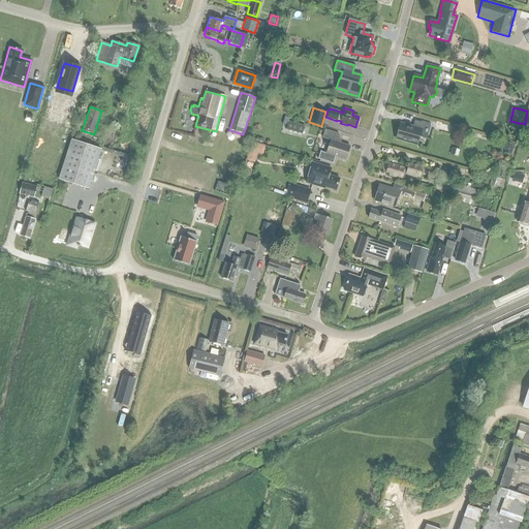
[(410,142),(417,144),(419,137),(426,138),(430,125),(414,120),(412,128),(399,124),(396,137),(403,139),(402,142),(409,144),(410,142)]
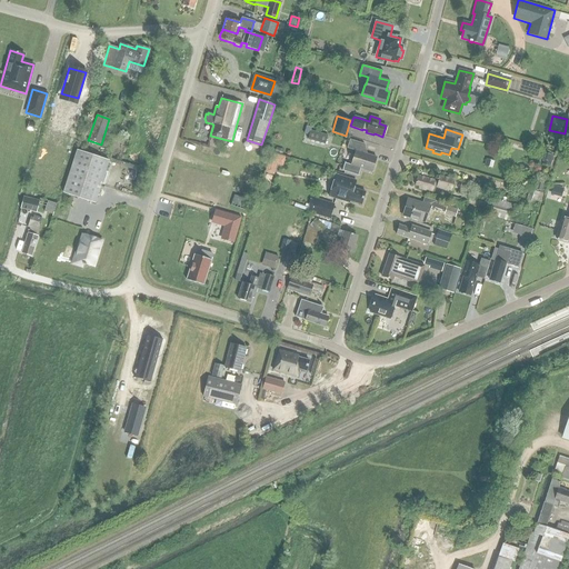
[(307,139),(325,145),(327,135),(310,130),(307,139)]
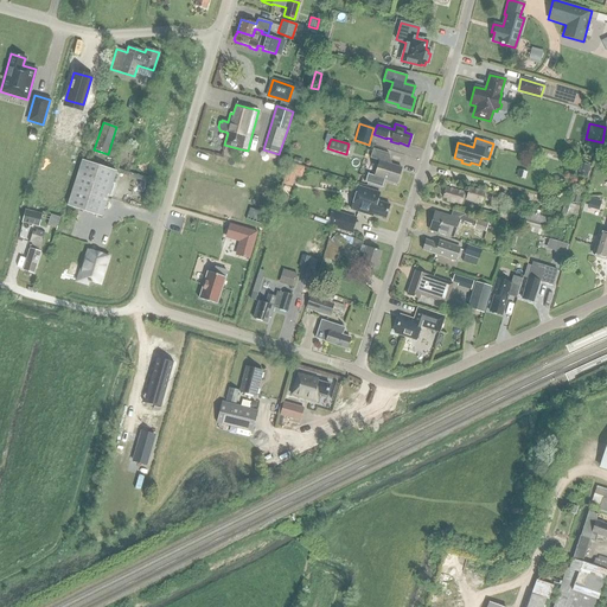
[(389,154),(372,148),(370,158),(378,160),(374,177),(366,174),(364,183),(382,189),(384,180),(396,184),(401,167),(387,163),(389,154)]
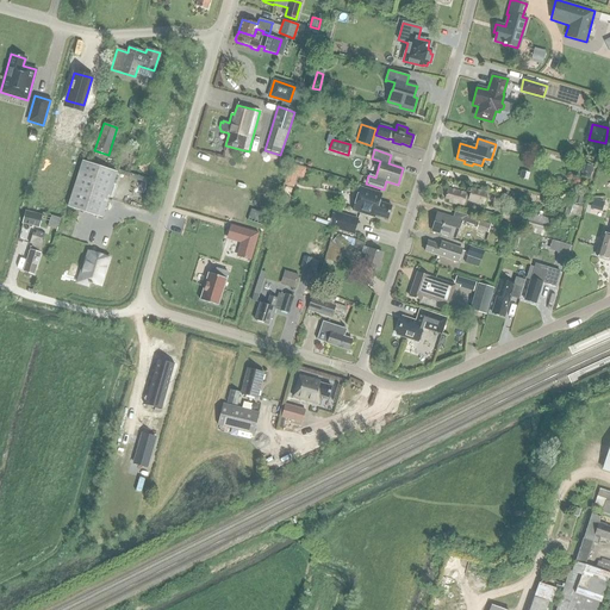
[(68,206),(101,218),(116,172),(82,161),(68,206)]
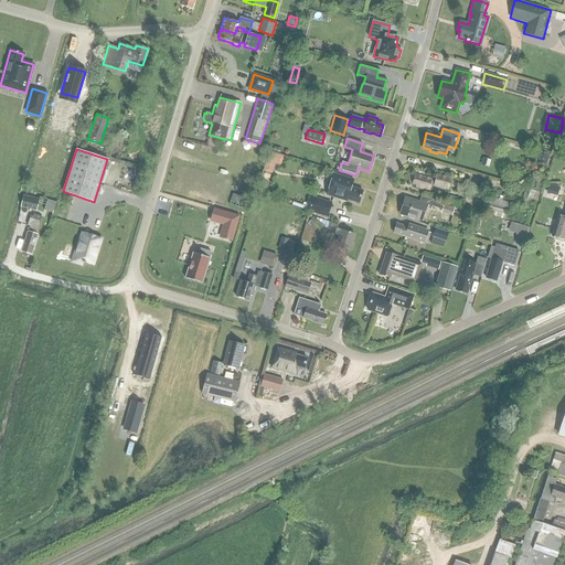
[(327,194),(347,201),(347,200),(359,203),(362,191),(351,188),(353,180),(333,173),(327,194)]
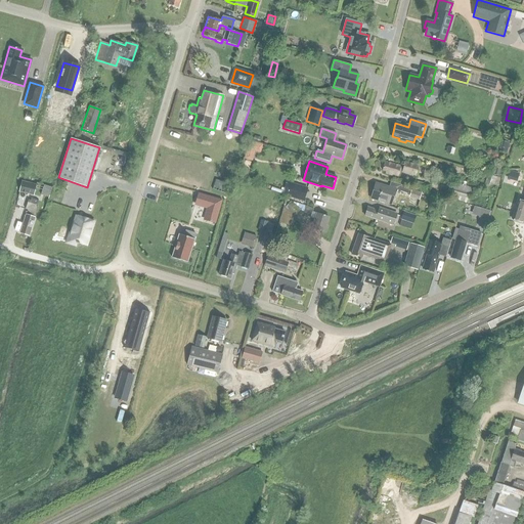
[(401,170),(401,173),(416,177),(419,166),(404,162),(402,168),(400,168),(401,166),(385,162),(382,170),(386,171),(385,173),(398,177),(400,170),(401,170)]
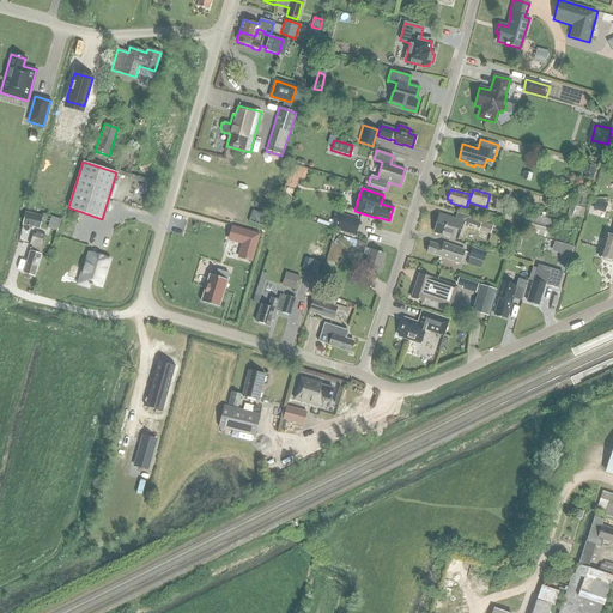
[(510,210),(521,212),(522,205),(511,202),(510,210)]
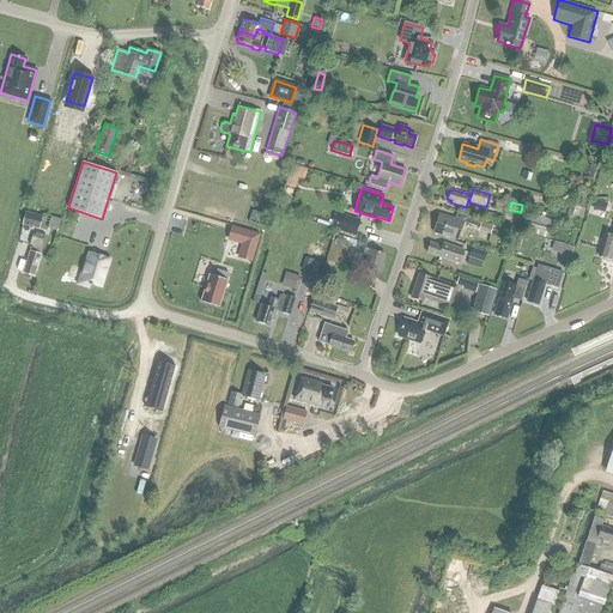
[(22,224),(38,229),(42,217),(25,212),(22,224)]
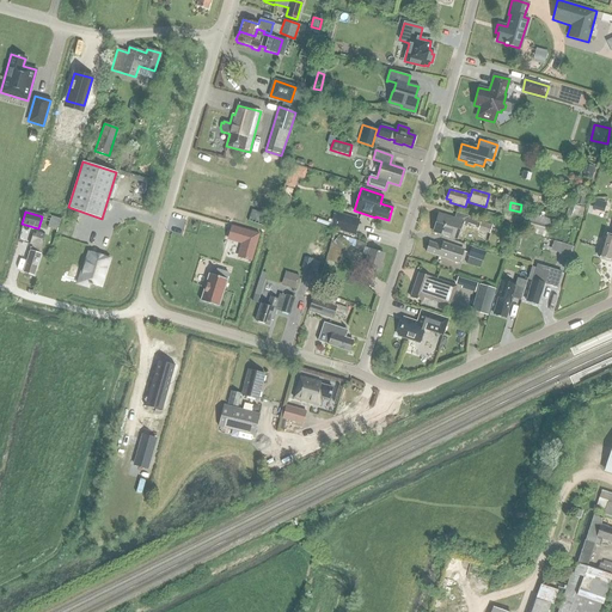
[(481,218),(500,222),(501,216),(482,212),(481,218)]
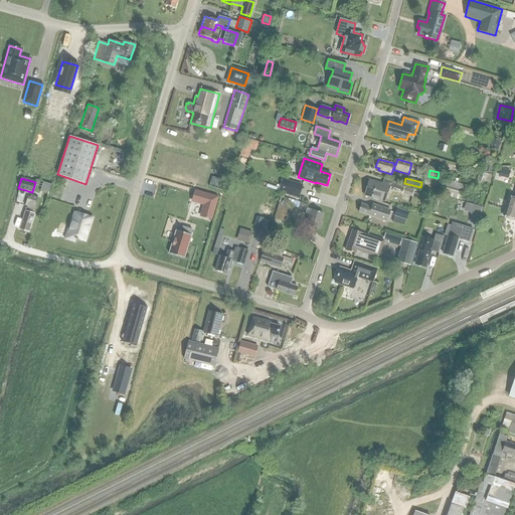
[(404,185),(394,182),(383,179),(381,184),(368,180),(364,195),(384,201),(388,188),(392,190),(393,188),(402,191),(401,192),(411,195),(413,189),(404,186),(404,185)]
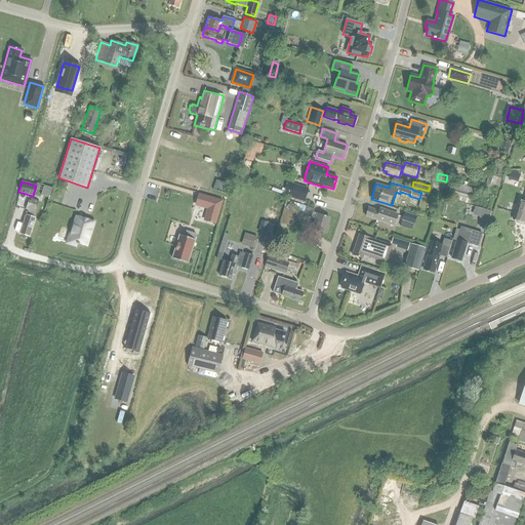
[(285,196),(304,201),(308,189),(289,184),(285,196)]
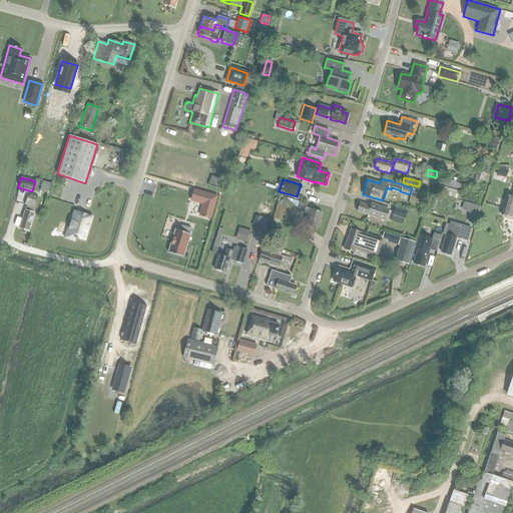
[(437,192),(458,197),(460,189),(439,183),(437,192)]
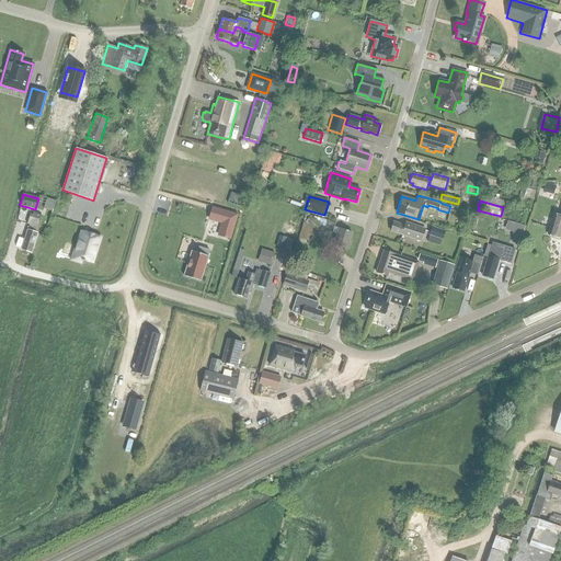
[(212,207),(208,217),(224,221),(220,237),(230,239),(235,225),(238,214),(212,207)]
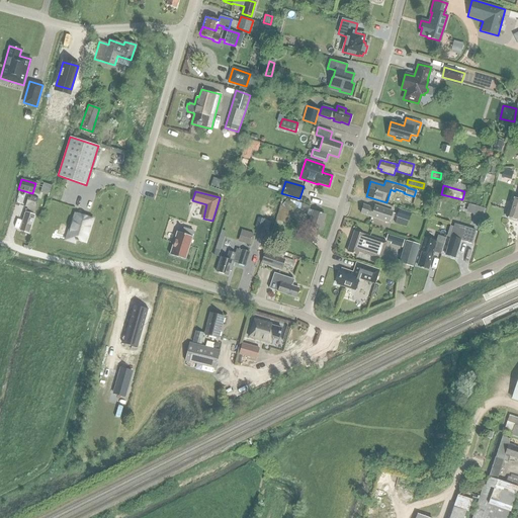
[(505,217),(517,221),(517,218),(517,193),(516,199),(511,198),(505,217)]
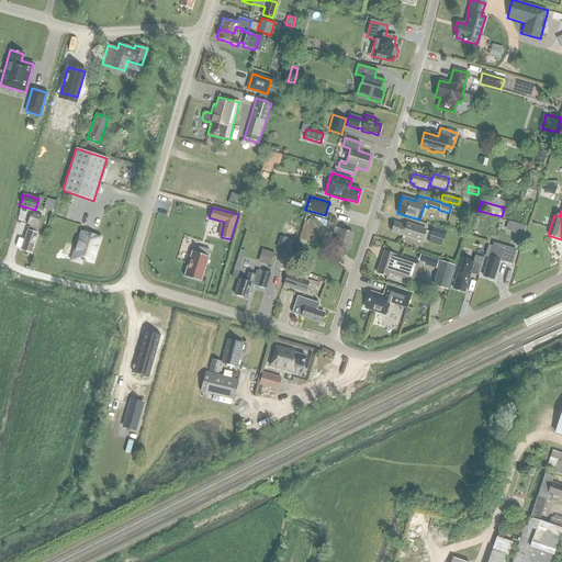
[(33,215),(30,214),(30,217),(26,224),(30,225),(27,231),(21,249),(31,253),(37,234),(36,233),(38,228),(37,227),(40,221),(41,215),(33,213),(33,215)]
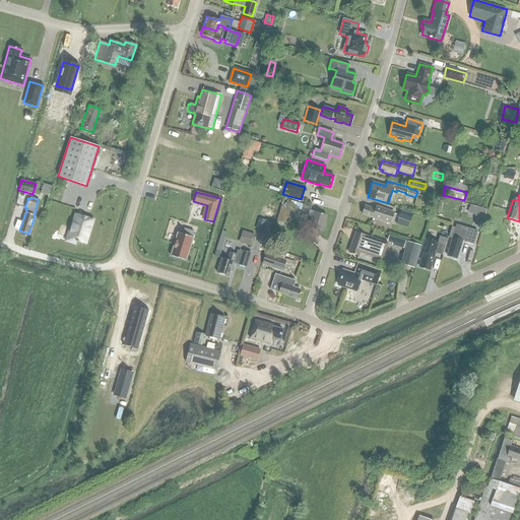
[(287,200),(282,198),(281,204),(280,209),(276,220),(285,223),(294,212),(298,207),(287,200)]
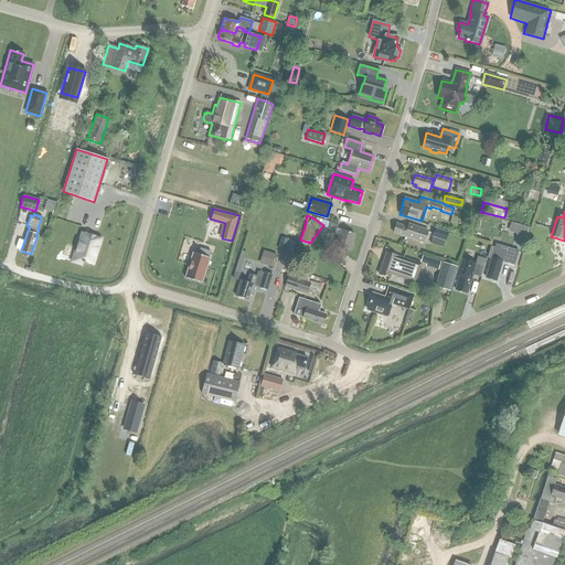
[(513,222),(511,231),(520,233),(518,243),(526,245),(531,226),(513,222)]
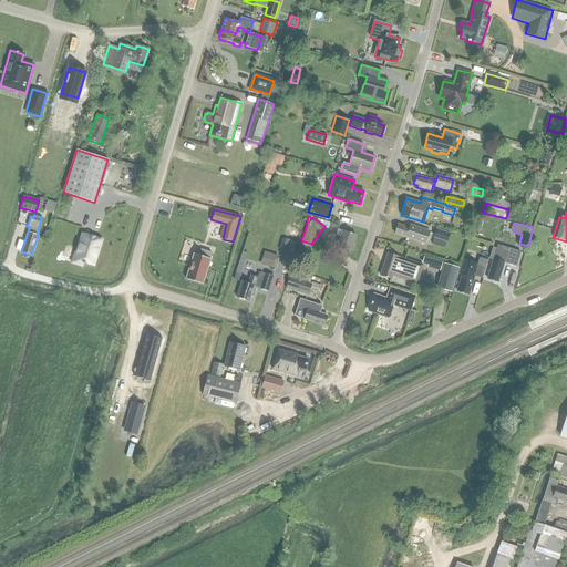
[(352,244),(354,235),(351,234),(349,233),(343,232),(338,229),(339,226),(330,224),(328,229),(337,233),(336,235),(341,237),(337,247),(352,251),(354,245),(352,244)]
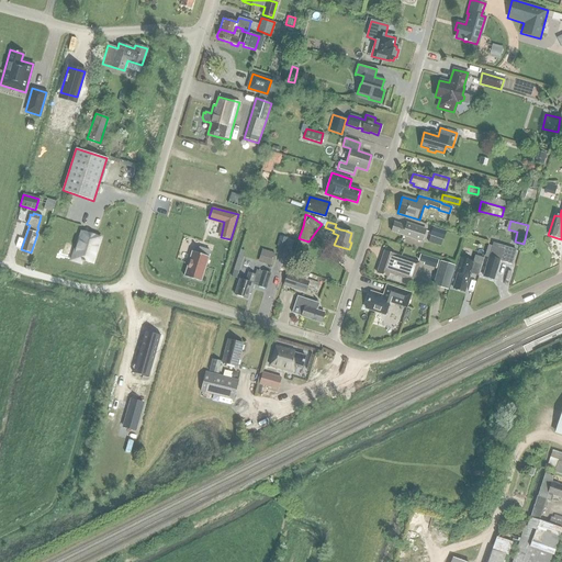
[(417,239),(416,240),(422,243),(426,229),(413,225),(412,228),(394,222),(391,232),(408,237),(417,239)]
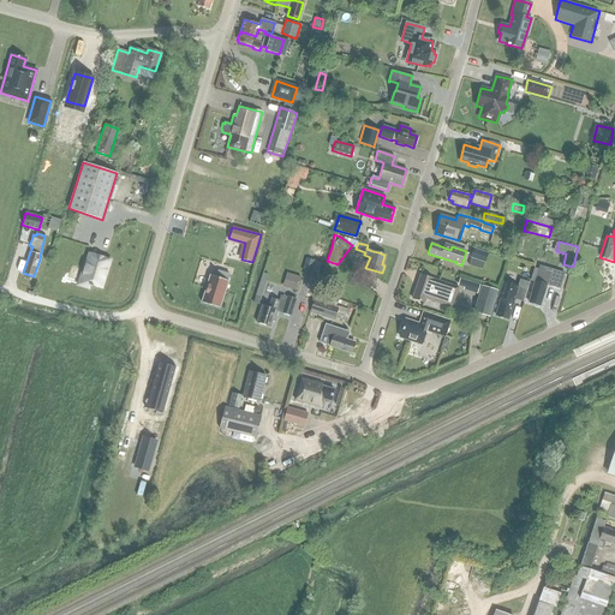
[(473,249),(467,264),(482,269),(487,254),(473,249)]
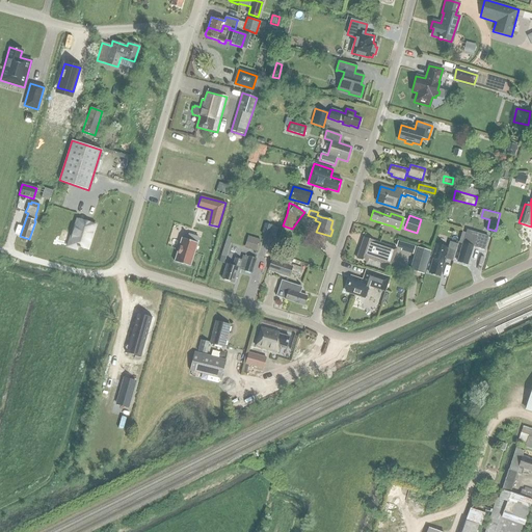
[(96,224),(78,219),(73,236),(72,236),(69,246),(78,248),(79,245),(88,248),(96,224)]
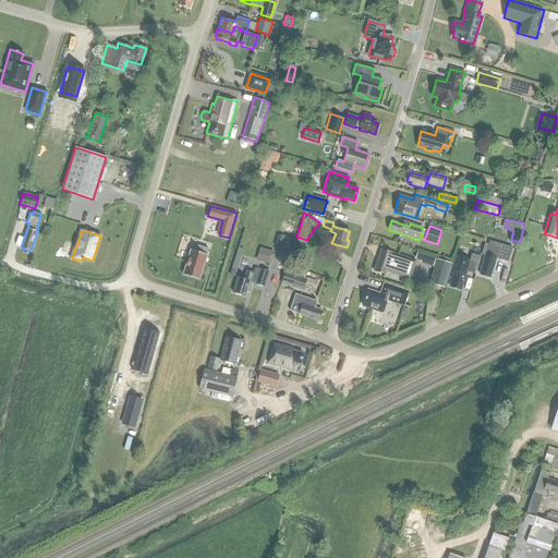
[(274,245),(289,250),(292,239),(277,234),(274,245)]
